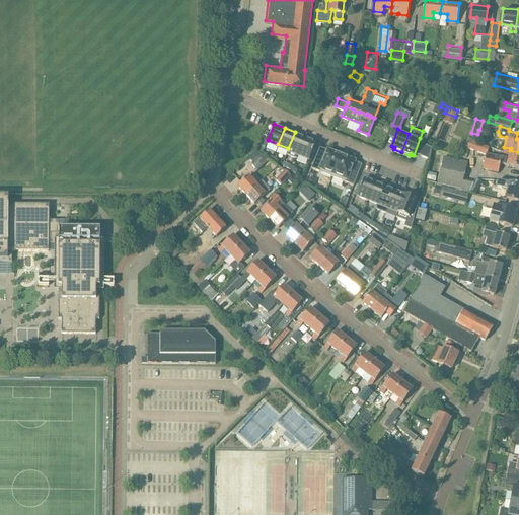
[(288,148),(287,152),(297,156),(298,152),(305,136),(295,132),(288,148)]
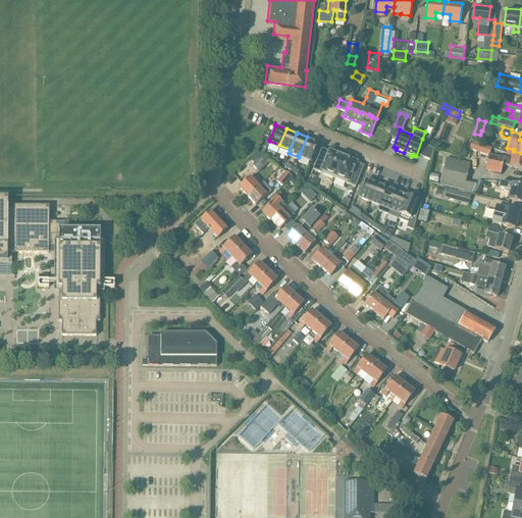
[(307,137),(300,153),(310,158),(317,141),(307,137)]
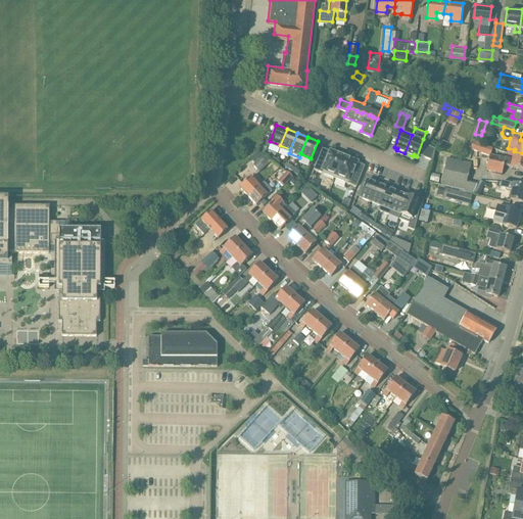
[(473,139),(470,146),(489,153),(490,152),(492,145),(473,139)]
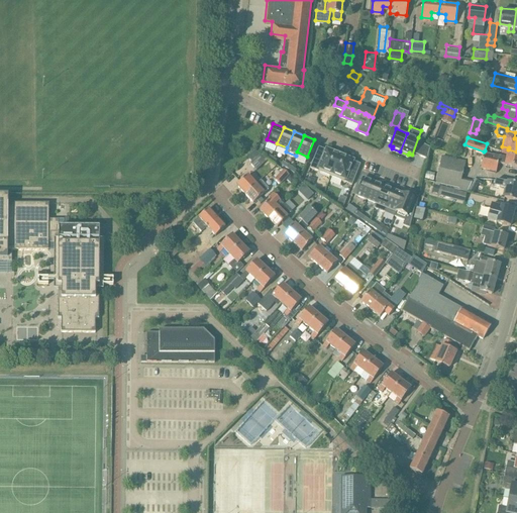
[(430,144),(423,141),(419,152),(427,156),(430,144)]
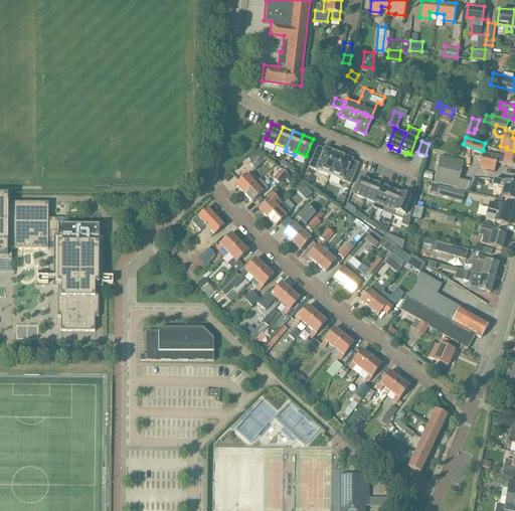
[(330,173),(338,152),(335,150),(335,148),(327,145),(326,147),(325,146),(321,155),(314,152),(309,164),(330,173)]
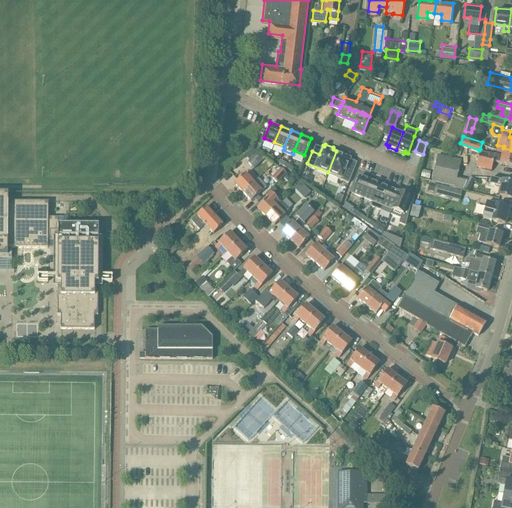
[(480,149),(476,164),(491,167),(493,159),(511,163),(511,150),(503,148),(504,146),(497,145),(495,153),(490,152),(480,149)]
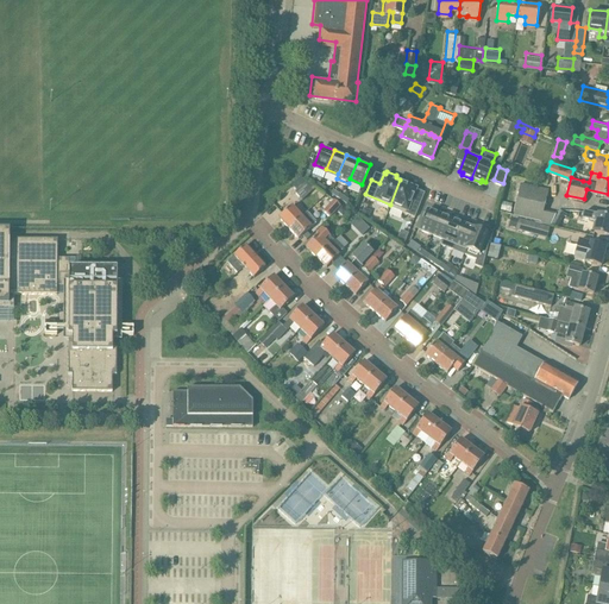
[(313,187),(306,178),(295,189),(302,196),(313,187)]
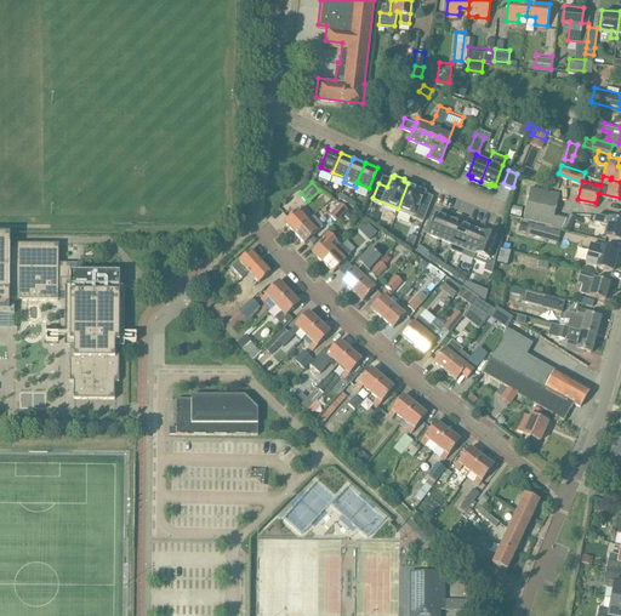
[(334,189),(323,182),(320,186),(330,193),(334,189)]
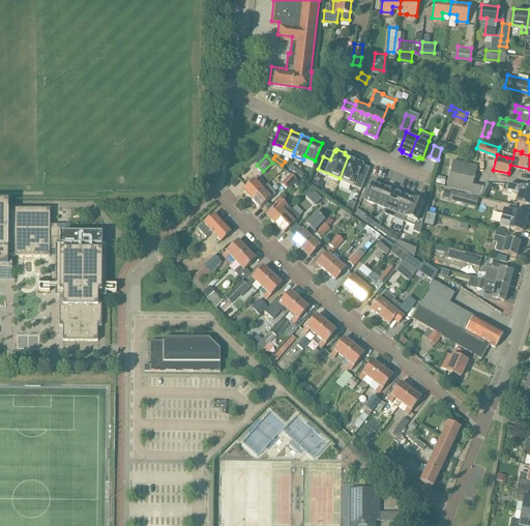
[(352,157),(348,156),(340,178),(361,186),(366,174),(358,171),(362,162),(361,162),(362,159),(353,155),(352,157)]
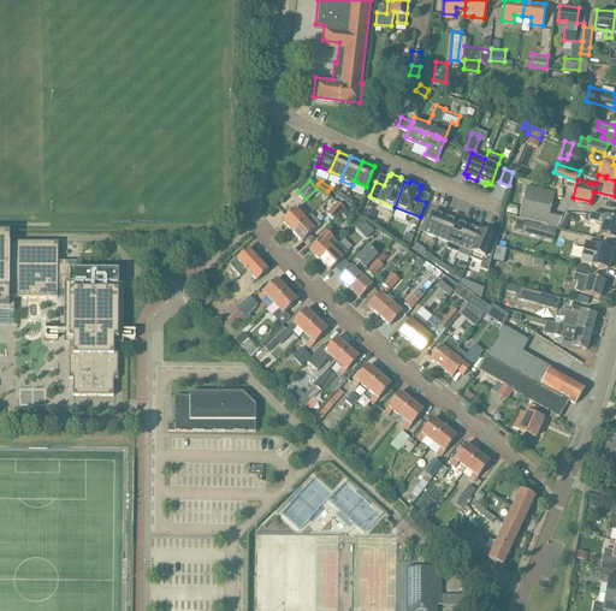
[(555,188),(527,182),(520,214),(548,220),(555,188)]
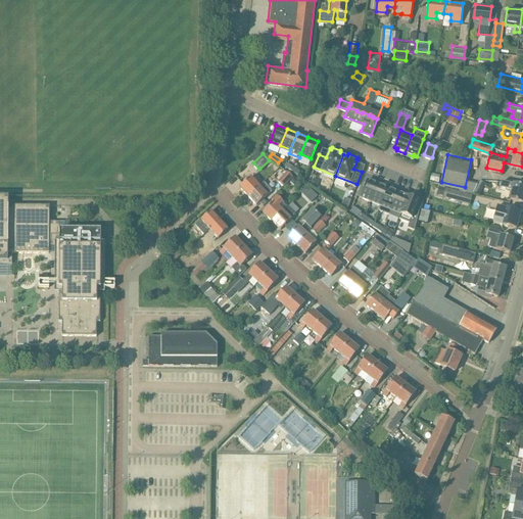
[(300,169),(291,163),(289,167),(297,173),(300,169)]
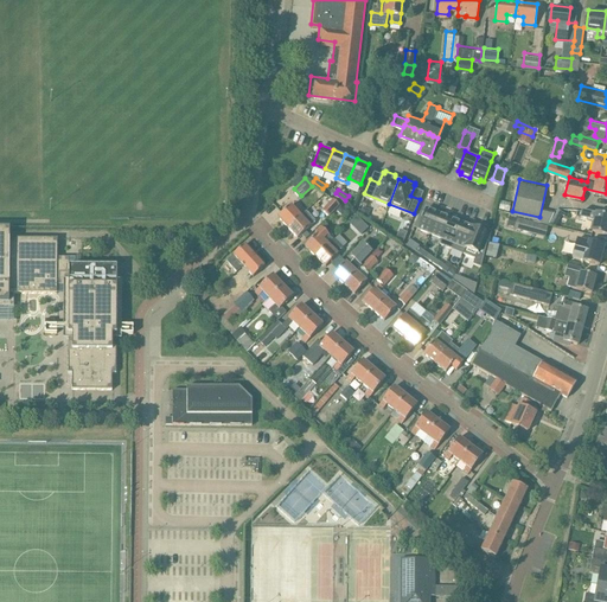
[(339,202),(332,196),(323,207),(328,213),(339,202)]
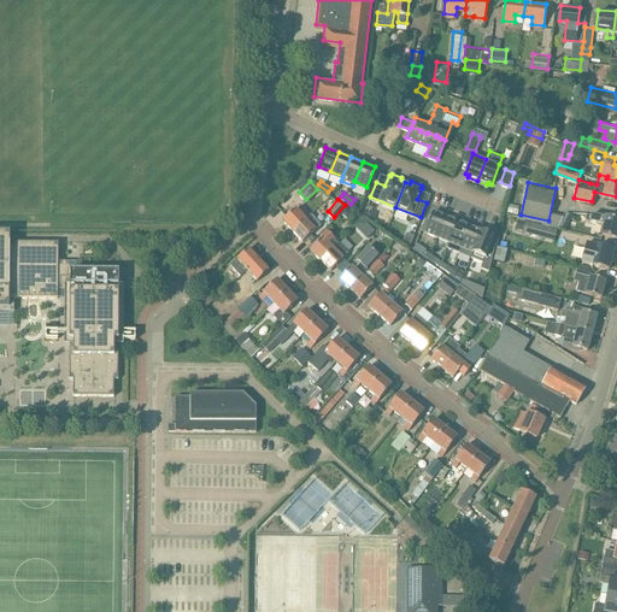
[(293,228),(306,216),(297,205),(283,217),(293,228)]
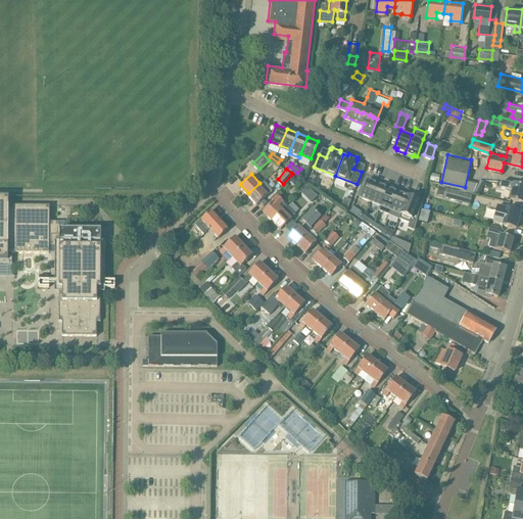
[(360,194),(371,198),(377,182),(367,178),(360,194)]
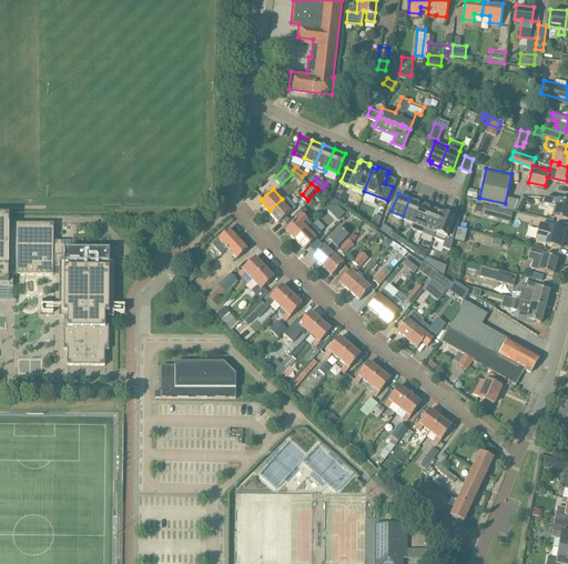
[(282,199),(270,210),(279,220),(291,209),(295,204),(286,194),(282,199)]
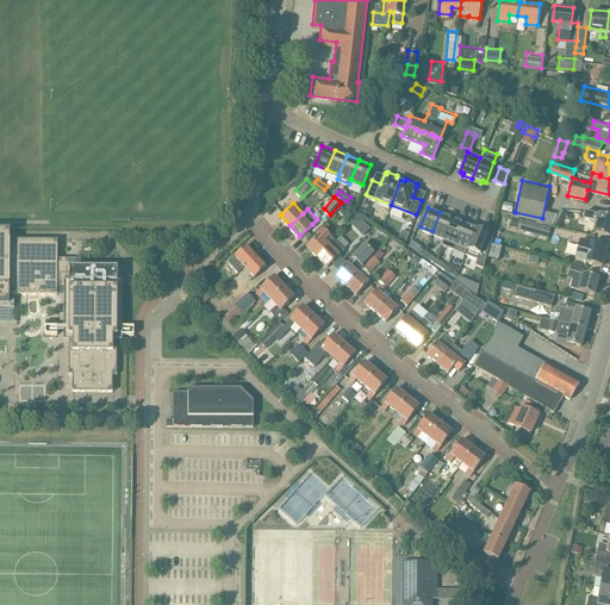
[(598,212),(585,210),(583,217),(597,219),(596,230),(609,232),(609,231),(609,213),(598,211),(598,212)]
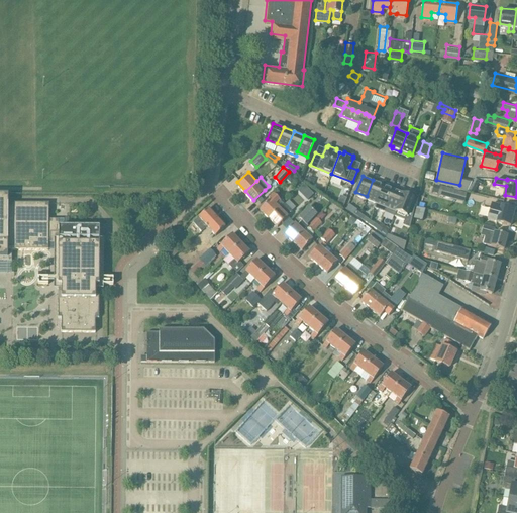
[(304,180),(298,187),(308,196),(314,190),(304,180)]
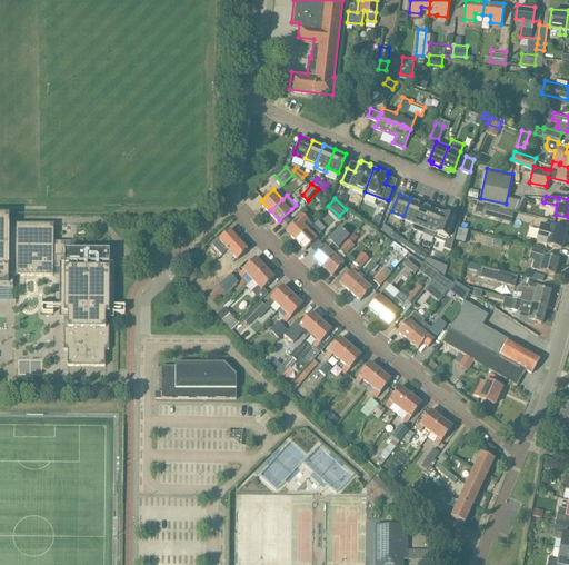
[(415,220),(421,202),(410,198),(403,216),(415,220)]
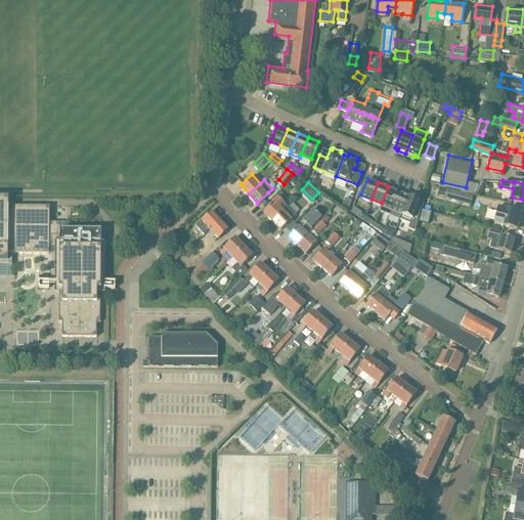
[(473,192),(446,185),(443,195),(471,203),(473,192)]
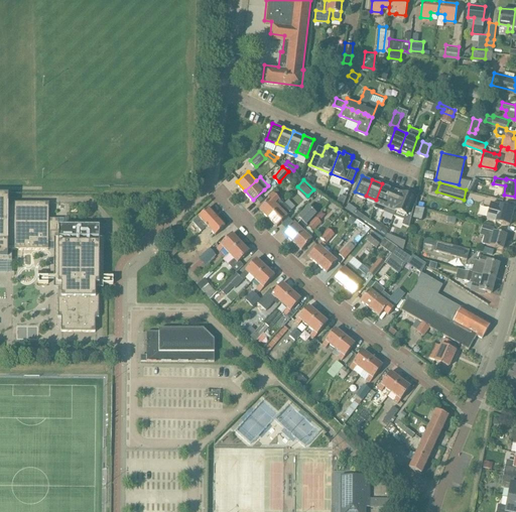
[(392,187),(382,183),(376,200),(374,205),(384,209),(386,205),(392,187)]
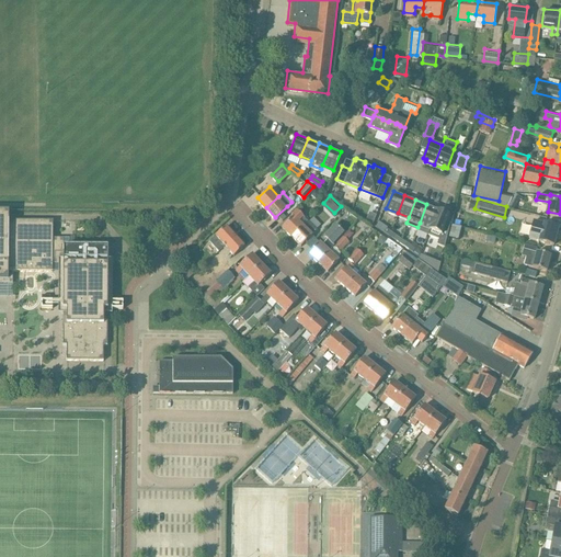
[(420,223),(418,227),(428,231),(430,227),(437,208),(426,204),(420,223)]
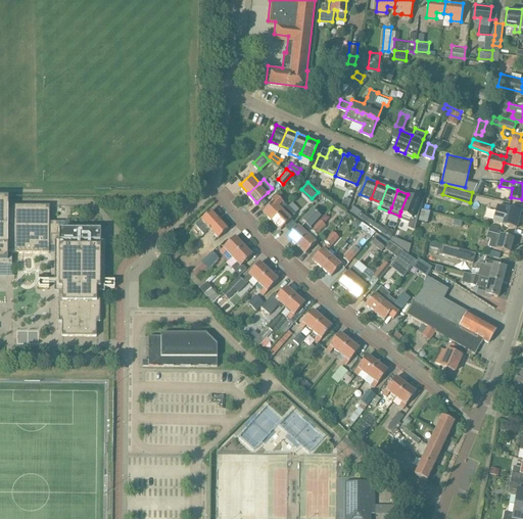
[(287,203),(276,192),(272,196),(274,198),(264,209),(272,219),(287,203)]
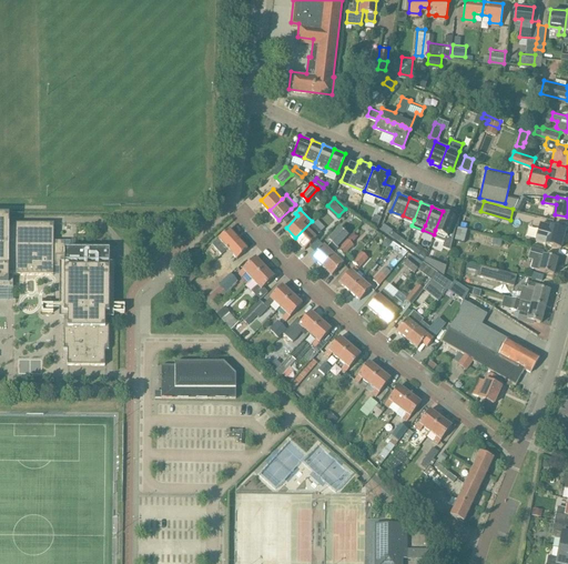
[(9,211),(0,211),(0,283),(13,284),(13,272),(53,272),(53,264),(64,264),(63,346),(68,346),(67,362),(104,362),(104,346),(109,346),(110,247),(64,245),(64,239),(53,238),(53,221),(9,220),(9,217),(9,211)]
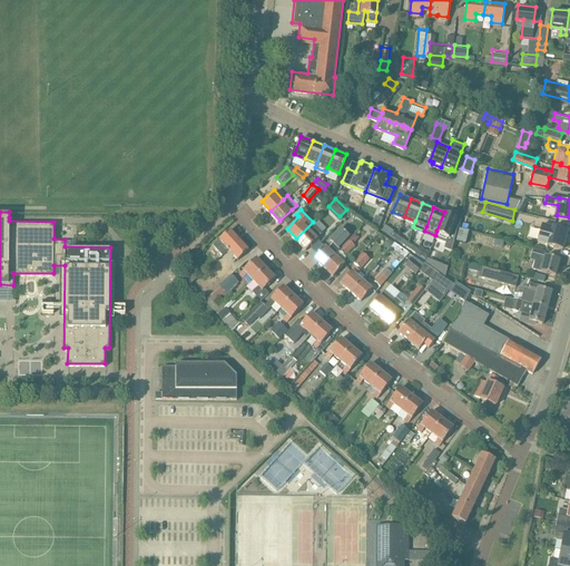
[(436,231),(435,235),(445,240),(443,245),(452,247),(458,223),(454,222),(457,216),(444,212),(436,231)]
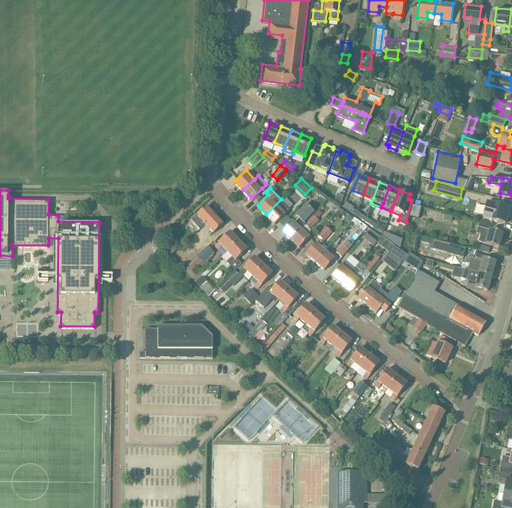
[(290,207),(281,198),(281,199),(266,214),(274,222),(290,207)]
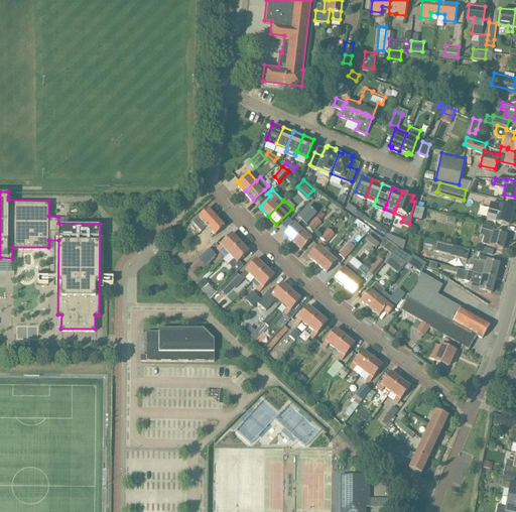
[(491,201),(487,216),(496,218),(496,219),(509,223),(514,206),(500,203),(491,201)]
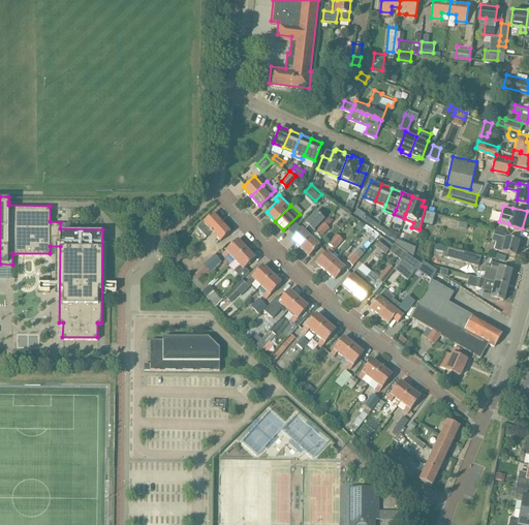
[(324,216),(315,208),(305,219),(308,222),(303,227),(302,225),(291,237),(300,245),(311,233),(315,228),(314,227),(324,216)]
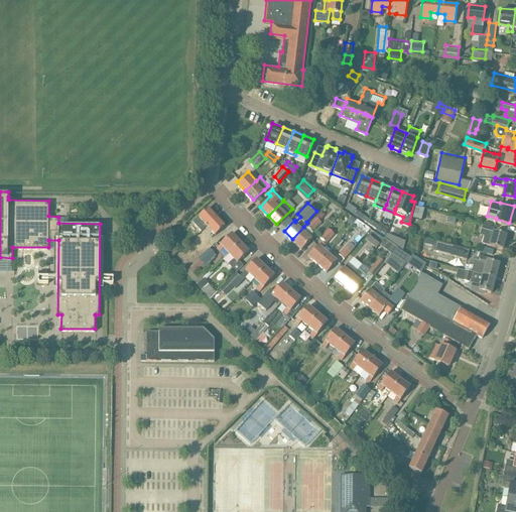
[(424,206),(415,203),(412,215),(421,218),(424,206)]
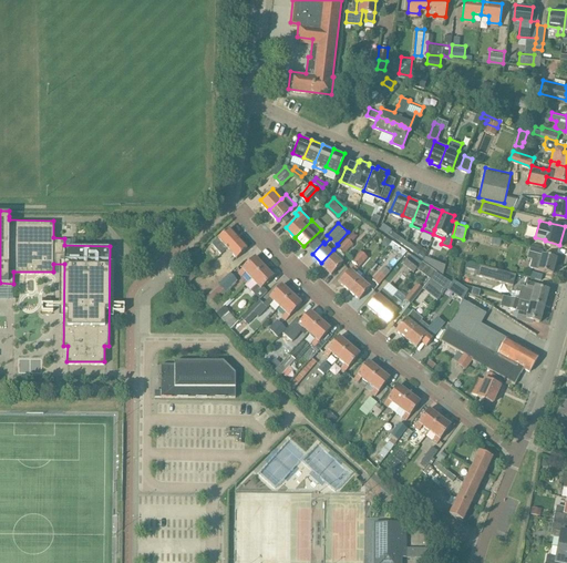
[(227,245),(227,246),(238,236),(228,226),(212,242),(220,252),(227,245)]
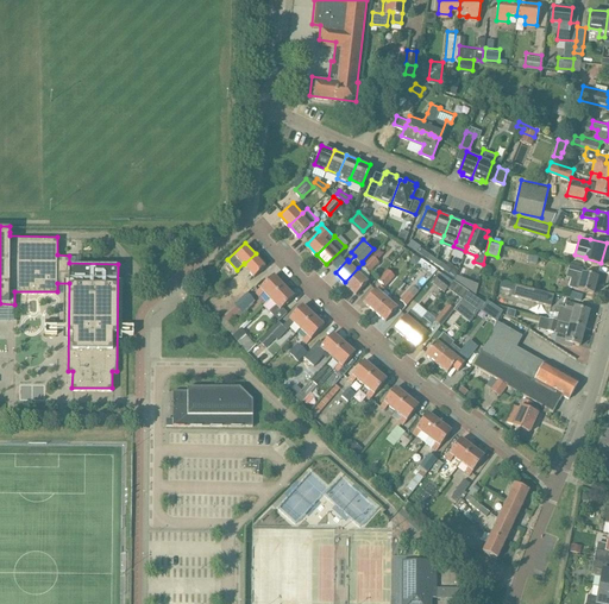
[(376,249),(363,263),(369,269),(380,259),(377,257),(381,253),(376,249)]
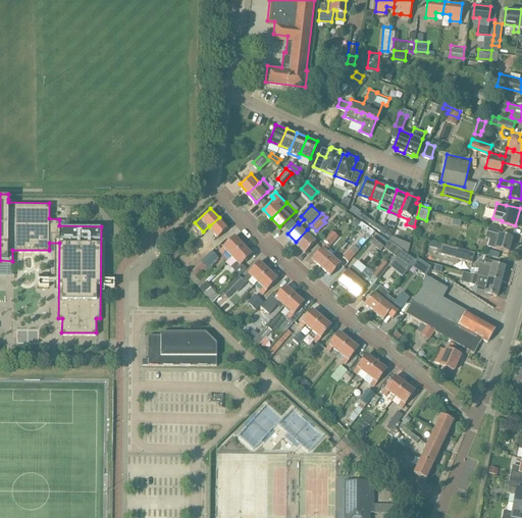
[(227,226),(219,217),(209,226),(218,236),(227,226)]
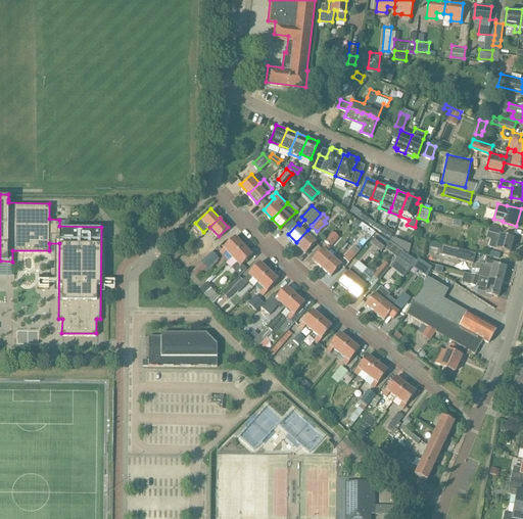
[(353,218),(350,224),(371,234),(374,228),(353,218)]
